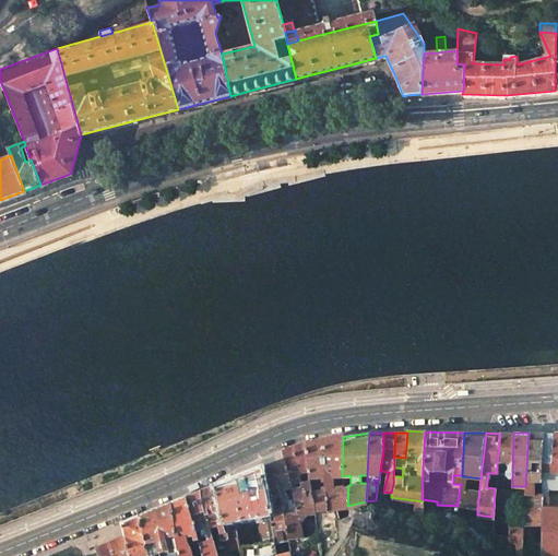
[(523,524),(542,524),(542,495),(530,494),(530,491),(534,491),(534,485),(534,482),(541,481),(542,462),(544,434),(529,433),(525,486),(524,505),(523,522),(523,524)]
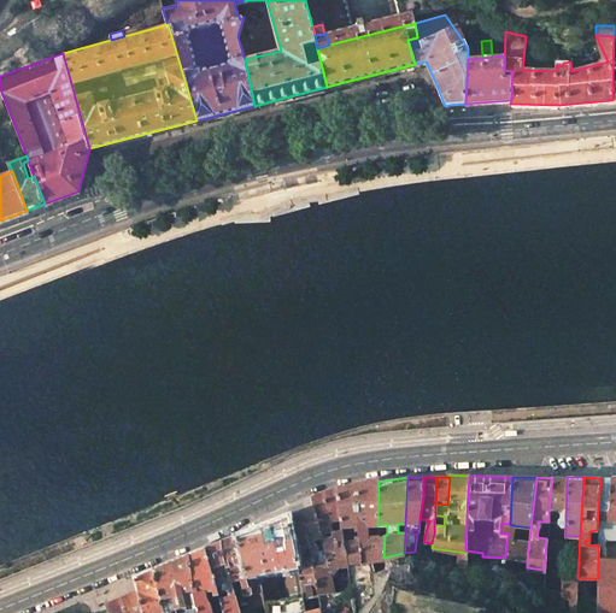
[(615,612),(615,477),(611,478),(610,508),(598,510),(597,530),(598,530),(598,546),(598,578),(596,612),(615,612)]
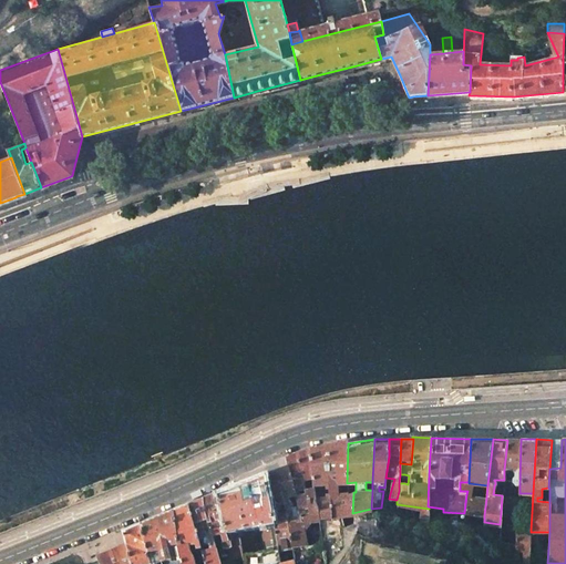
[(342,514),(352,513),(353,493),(347,494),(347,493),(338,494),(337,483),(347,483),(348,443),(348,440),(310,448),(315,490),(329,489),(330,500),(317,503),(318,518),(342,514)]
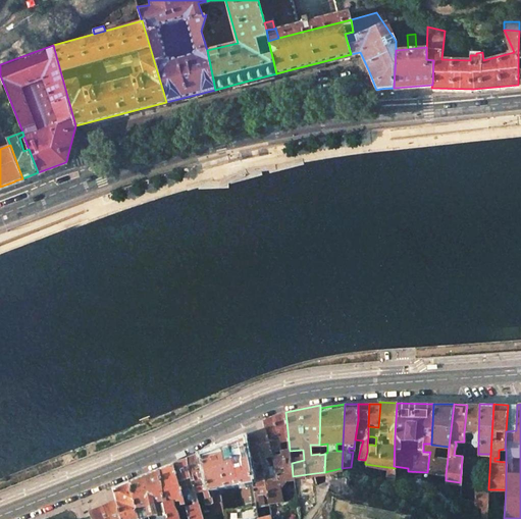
[(474,446),(478,446),(479,405),(467,405),(464,432),(472,432),(474,435),(474,438),(471,439),(471,444),(474,446)]
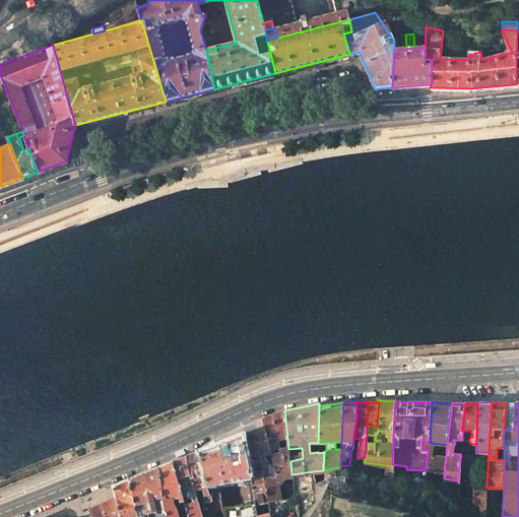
[(514,429),(515,403),(506,403),(504,430),(514,429)]
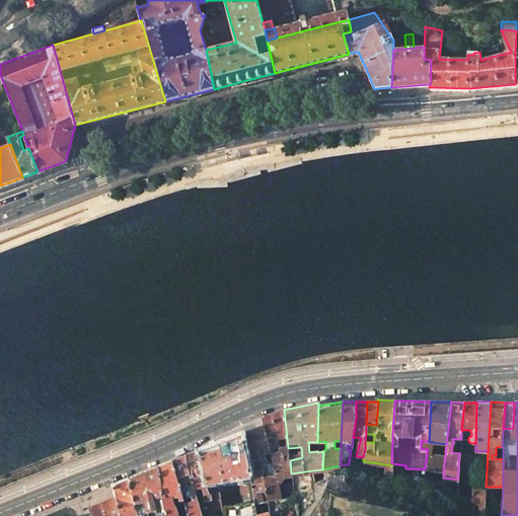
[(277,476),(292,475),(291,473),(290,460),(288,448),(284,410),(273,413),(261,418),(263,425),(264,425),(270,449),(276,447),(278,446),(279,451),(271,452),(272,454),(273,461),(276,475),(277,476)]
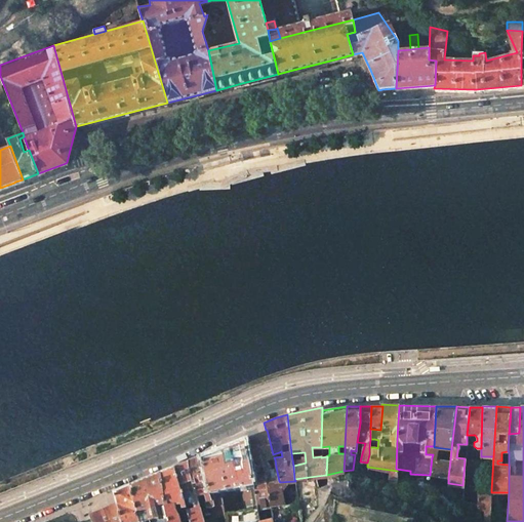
[(267,484),(279,481),(276,467),(270,468),(270,466),(270,464),(269,463),(267,463),(266,458),(274,457),(273,454),(267,430),(266,430),(256,434),(264,469),(265,475),(267,484)]
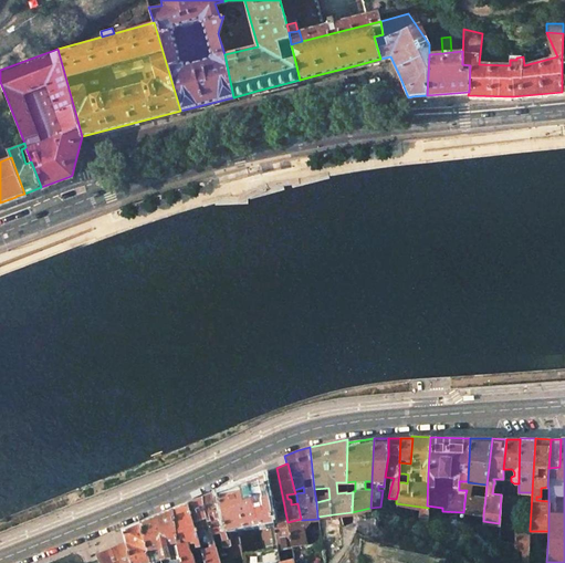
[(279,507),(284,506),(276,468),(265,472),(271,509),(276,509),(279,507)]
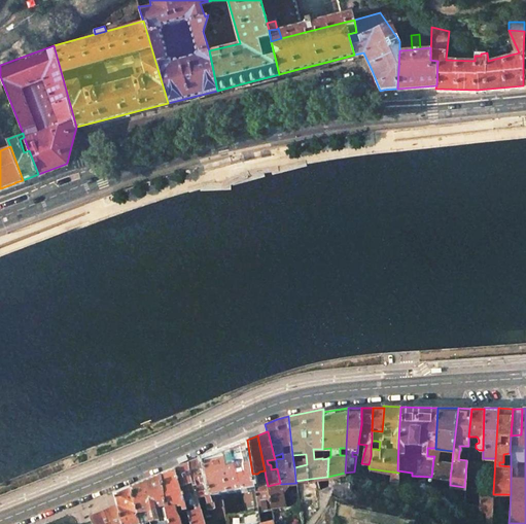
[(242,487),(254,484),(253,478),(252,474),(247,440),(202,458),(211,500),(222,498),(222,497),(221,490),(242,487)]
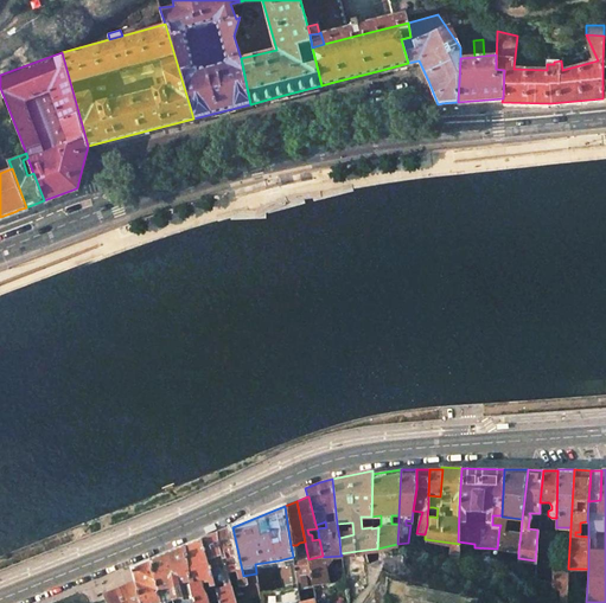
[(408,543),(414,541),(416,533),(419,524),(412,523),(410,525),(408,543)]
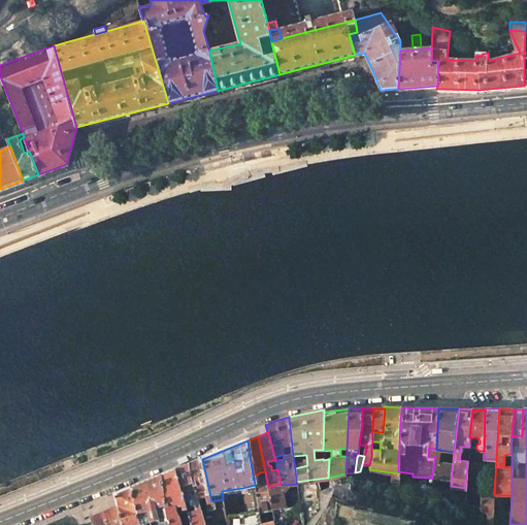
[(213,517),(225,513),(224,507),(223,499),(211,501),(202,459),(189,464),(198,498),(206,496),(208,502),(207,506),(207,509),(208,510),(212,510),(213,517)]
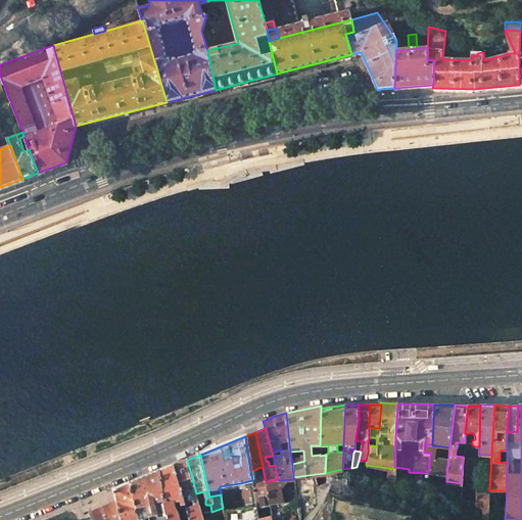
[(433,474),(446,475),(448,459),(430,456),(428,473),(427,477),(432,478),(433,474)]
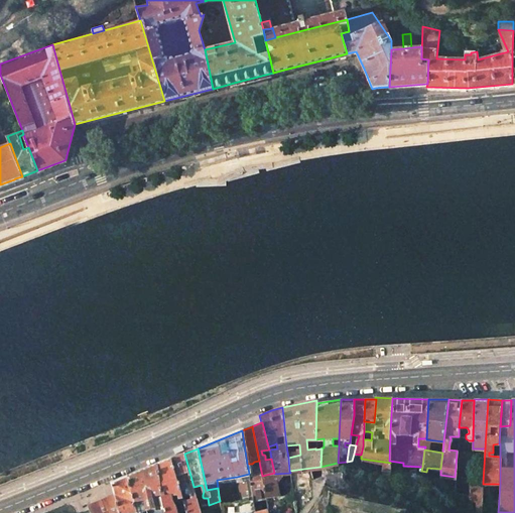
[(456,467),(468,467),(469,451),(457,451),(456,467)]
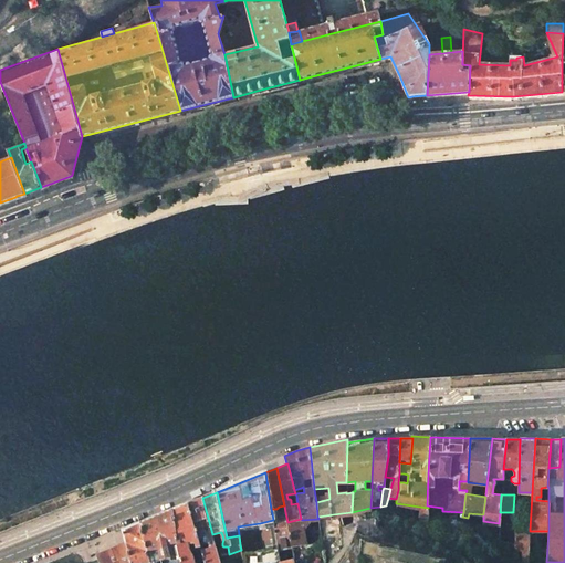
[(219,562),(218,558),(212,534),(202,498),(189,503),(199,542),(206,540),(209,542),(209,546),(201,549),(203,562),(219,562)]
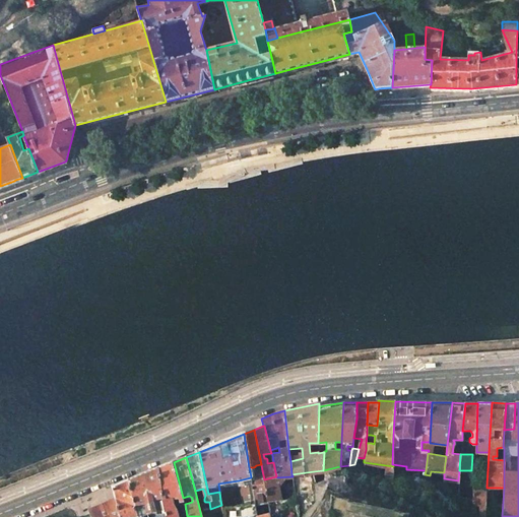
[(183,498),(174,462),(159,467),(167,516),(187,516),(185,504),(183,498)]
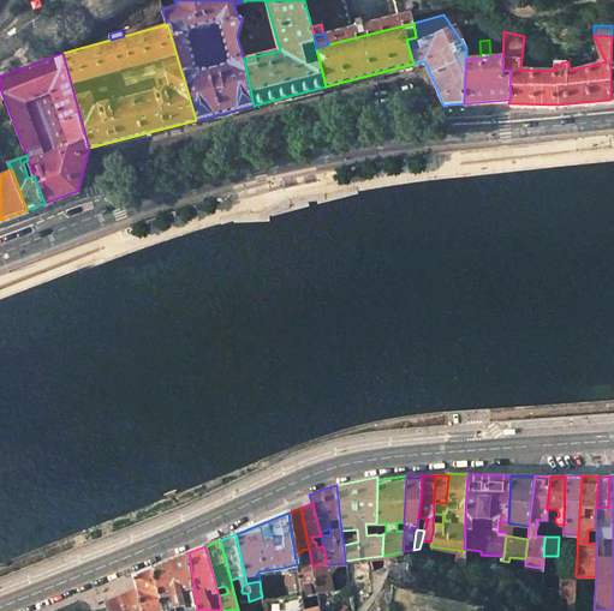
[(197,610),(189,552),(154,567),(161,610),(197,610)]
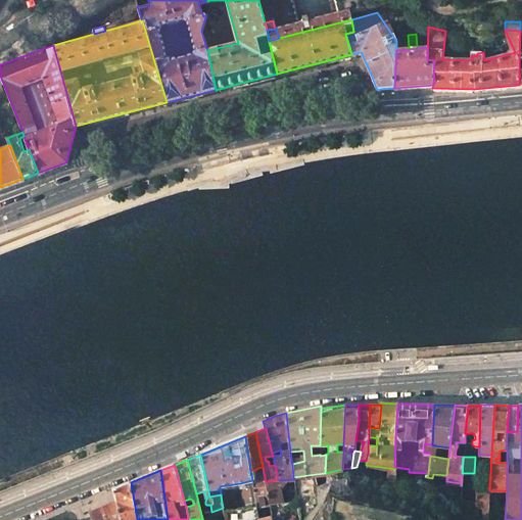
[(256,506),(270,503),(266,482),(264,473),(251,474),(252,480),(256,503),(256,506)]
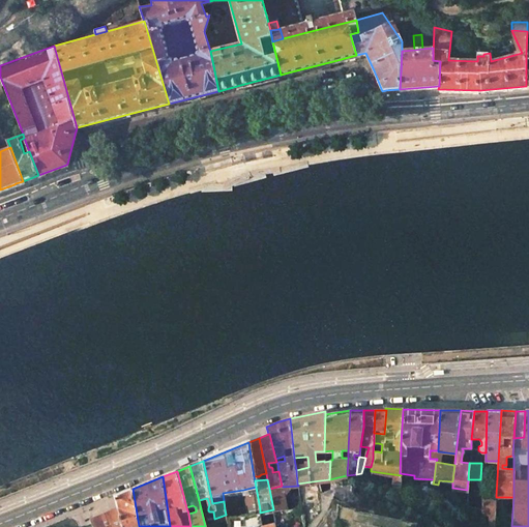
[(273,509),(286,506),(286,505),(283,487),(282,486),(269,489),(273,509)]
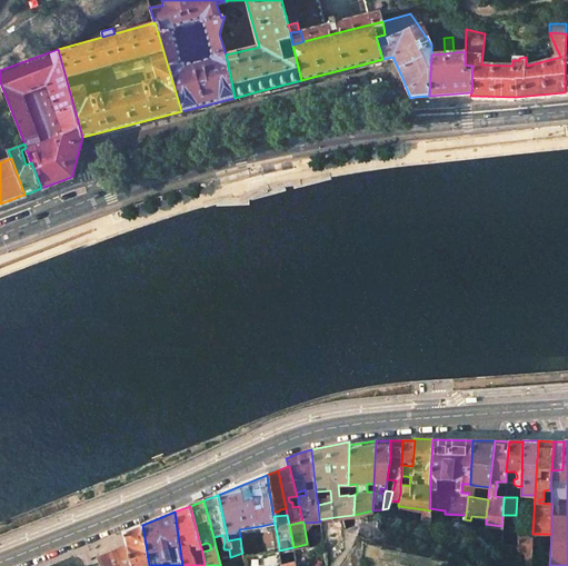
[(265,549),(279,547),(275,523),(261,526),(265,549)]
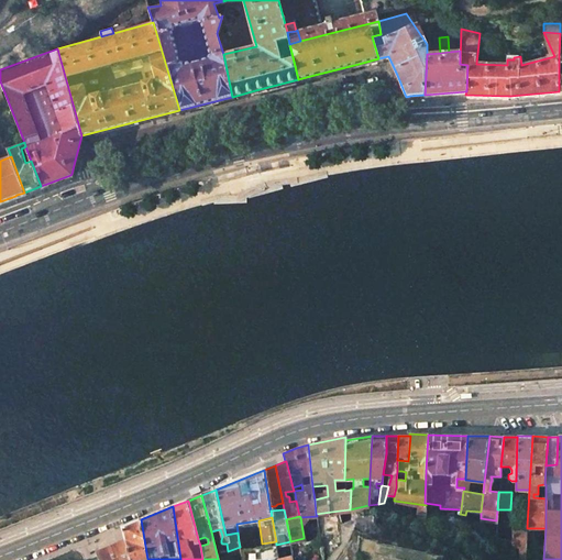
[(147,559),(141,519),(123,526),(123,528),(125,540),(97,552),(99,559),(147,559)]
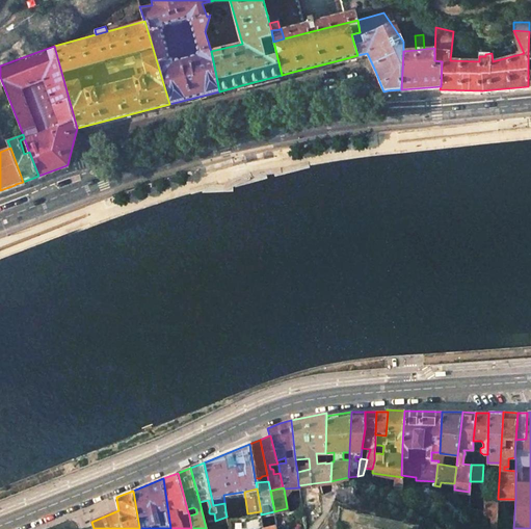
[(290,506),(298,506),(297,493),(289,494),(290,506)]
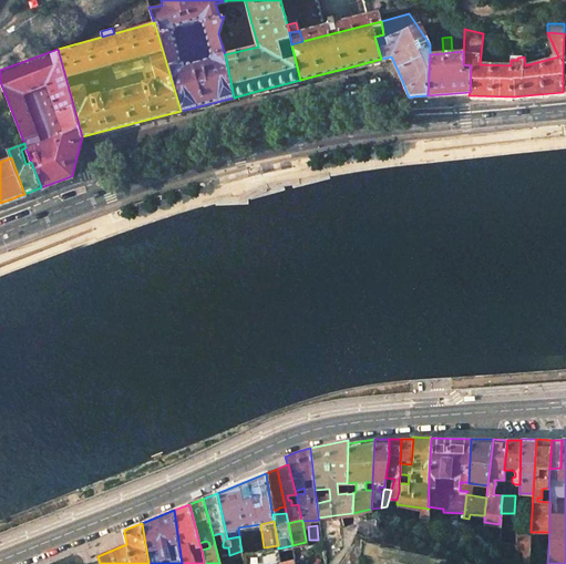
[(514,549),(530,550),(531,536),(531,532),(531,530),(516,529),(515,544),(514,549)]
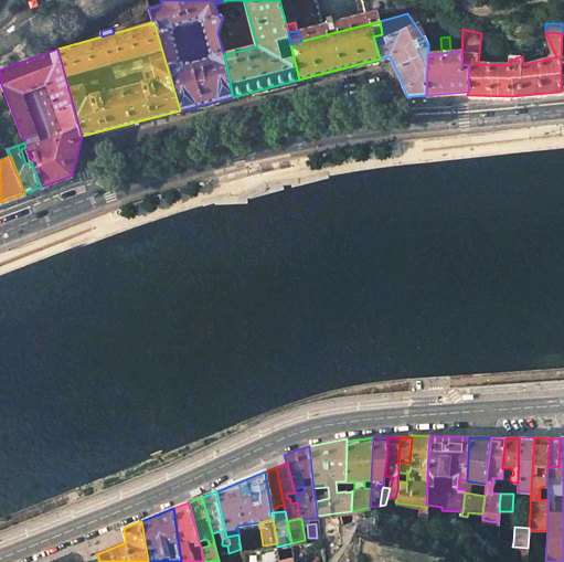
[(528,548),(543,548),(543,540),(532,540),(532,534),(529,534),(528,548)]
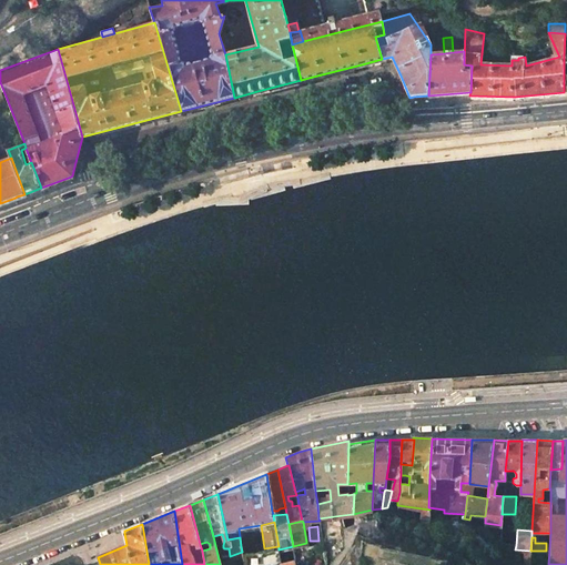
[(281,564),(281,562),(279,550),(279,546),(264,548),(246,552),(242,553),(244,564),(281,564)]
